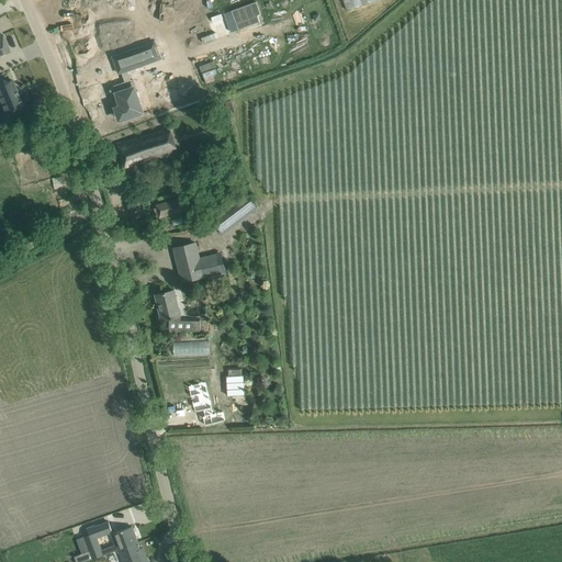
[(218,0),(224,0),(226,1),(226,0),(198,0),(214,9),(218,0)]
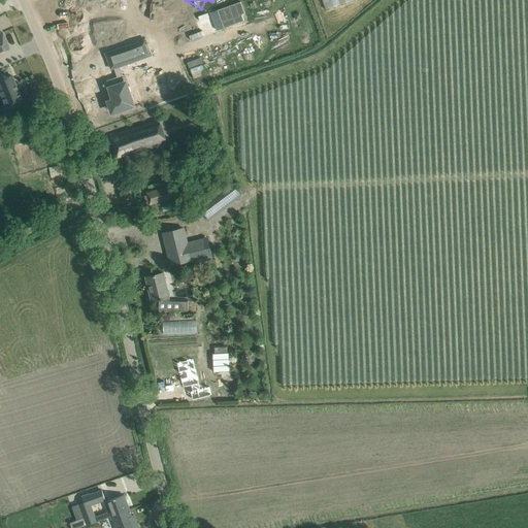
[(321,0),(325,8),(345,0),(321,0)]
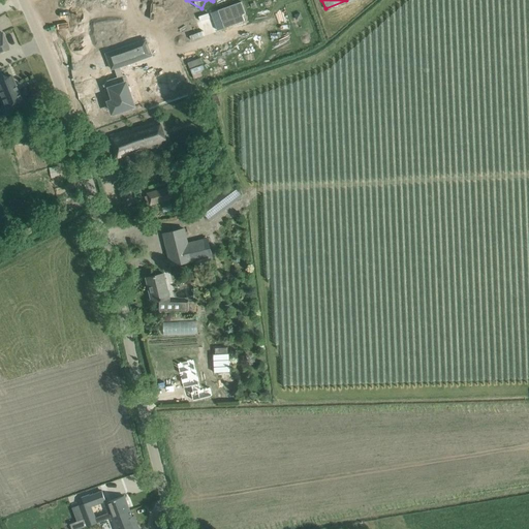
[(218,73),(219,60),(236,56),(235,56),(263,48),(282,49),(282,44),(292,44),(305,41),(294,3),(270,10),(251,9),(251,16),(248,16),(235,20),(216,19),(196,24),(196,28),(194,28),(182,31),(182,35),(177,36),(189,82),(218,73)]
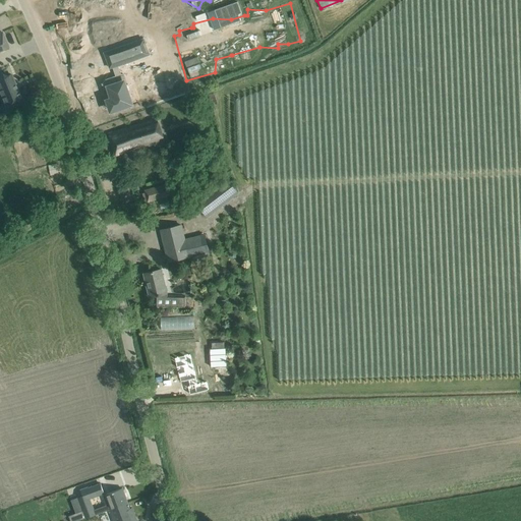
[(143,40),(104,54),(109,69),(149,55),(143,40)]
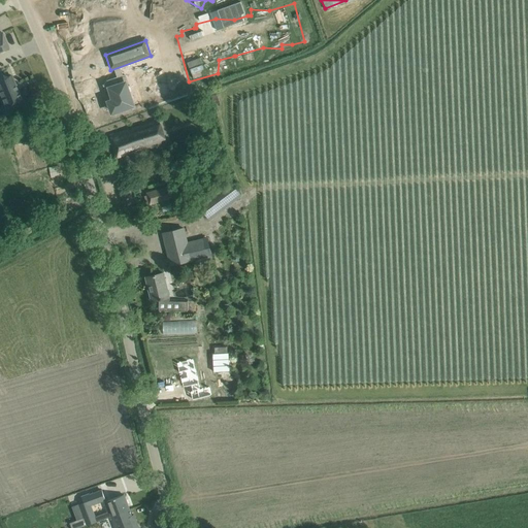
[(0,96),(5,109),(22,102),(10,75),(2,79),(0,72),(0,96)]
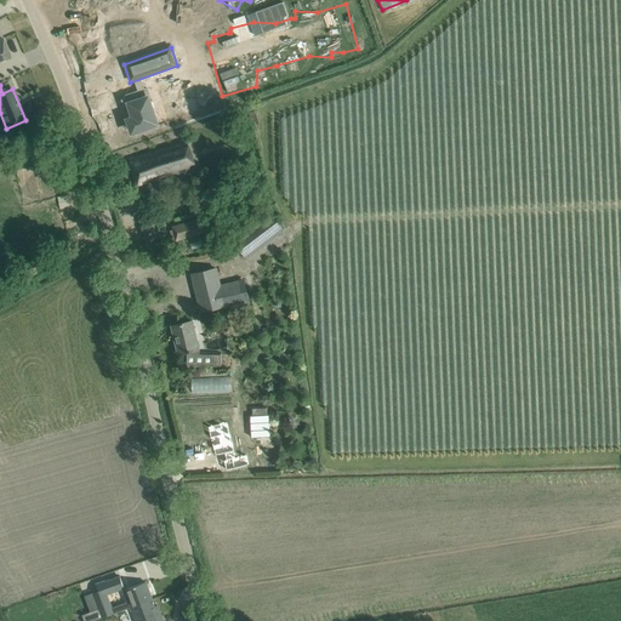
[(135,118),(129,120),(132,132),(157,124),(148,98),(151,98),(147,89),(138,92),(141,101),(130,104),(135,118)]
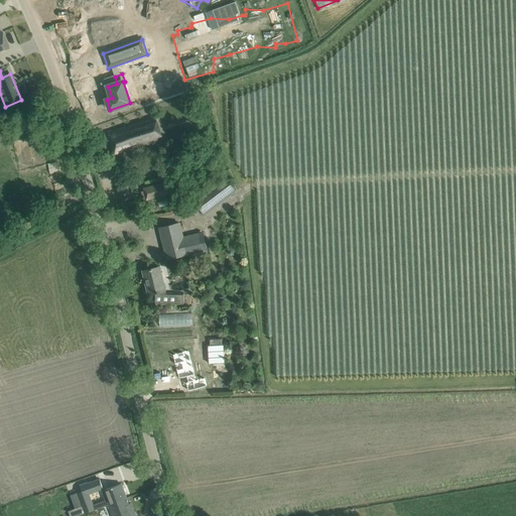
[(163,115),(117,129),(107,132),(115,154),(151,142),(151,144),(170,137),(163,115)]
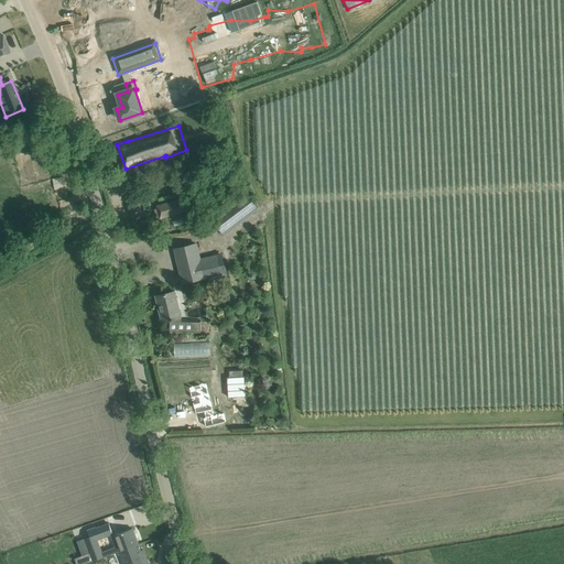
[(55,190),(64,188),(61,177),(52,180),(55,190)]
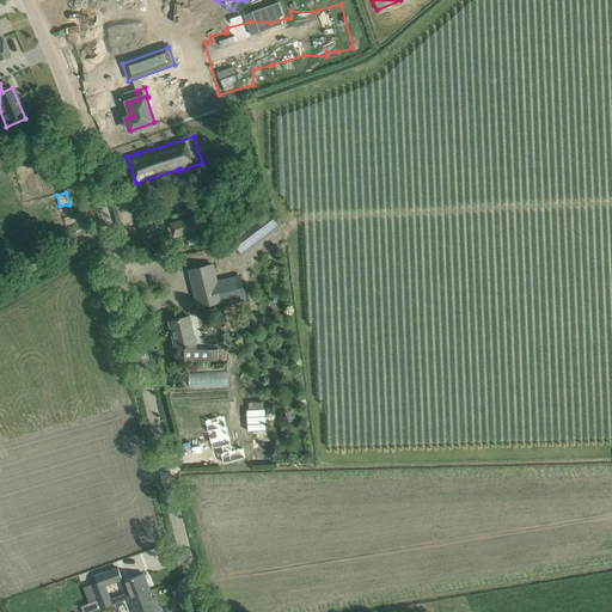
[(204,215),(167,227),(171,238),(208,226),(204,215)]
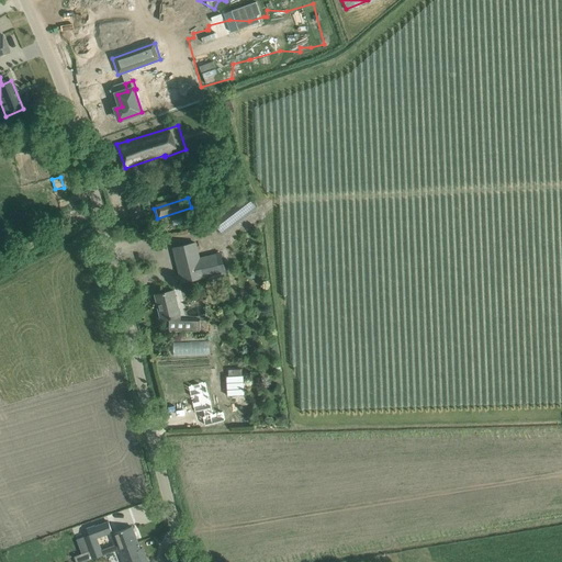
[(249,200),(214,226),(221,234),(256,208),(249,200)]
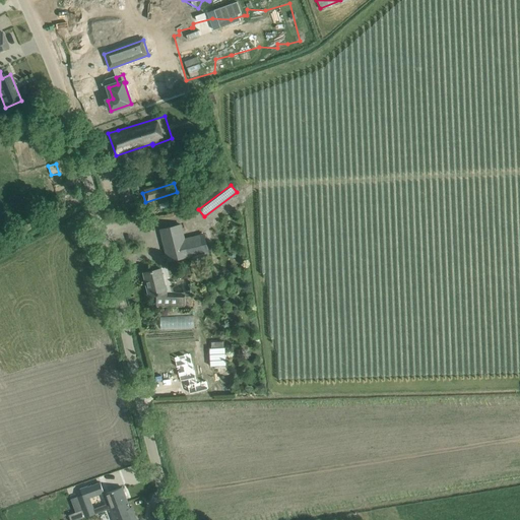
[(184,239),(181,224),(160,230),(169,261),(193,255),(194,262),(207,259),(206,253),(209,253),(205,234),(184,239)]
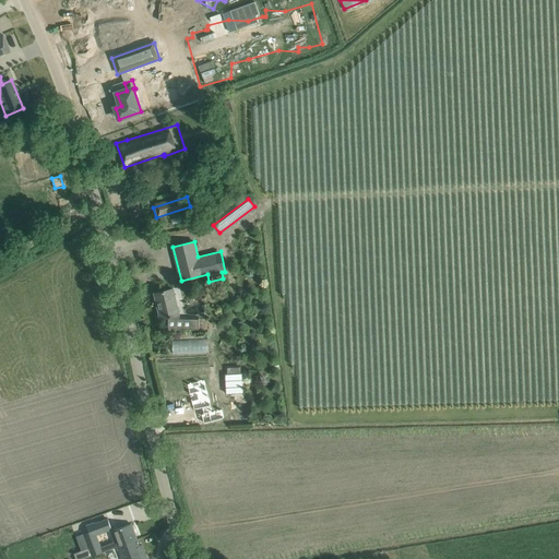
[(179,318),(173,289),(154,294),(161,319),(167,318),(167,330),(199,331),(199,318),(179,318)]
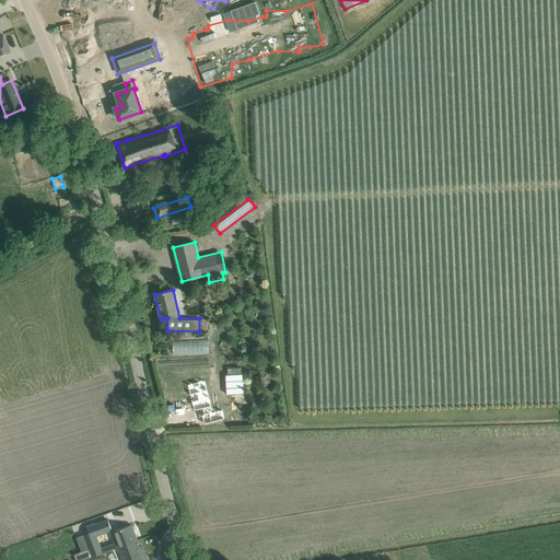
[(208,389),(208,380),(164,381),(164,391),(208,389)]
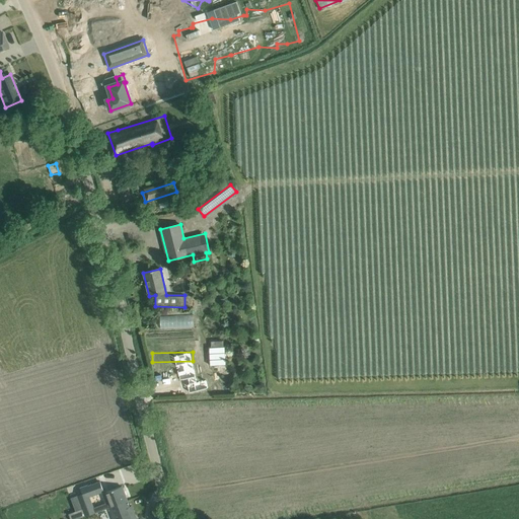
[(205,388),(215,387),(215,379),(205,379),(205,388)]
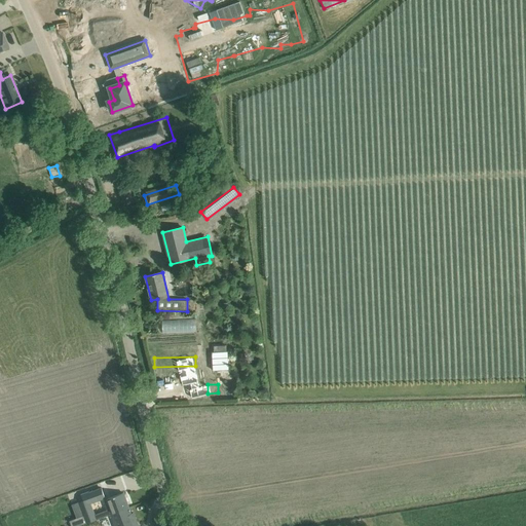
[(101,491),(90,494),(94,502),(103,498),(101,491)]
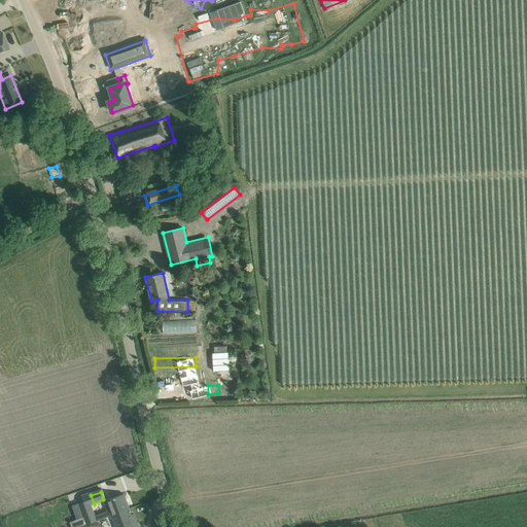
[(131,515),(124,494),(105,501),(112,522),(131,515)]
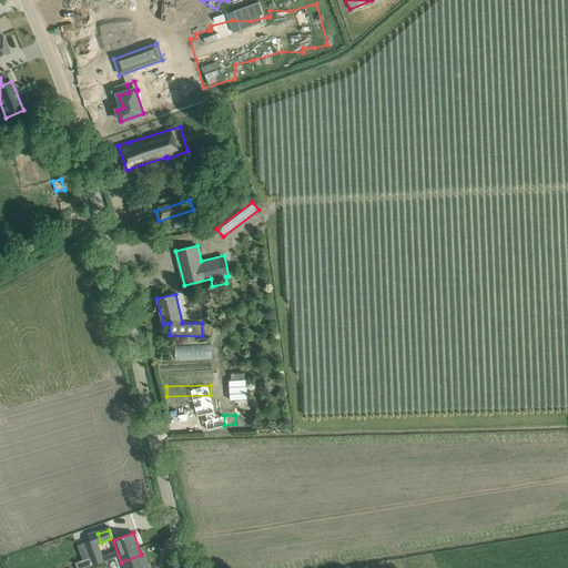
[(149,567),(143,554),(141,555),(121,563),(122,567),(149,567)]
